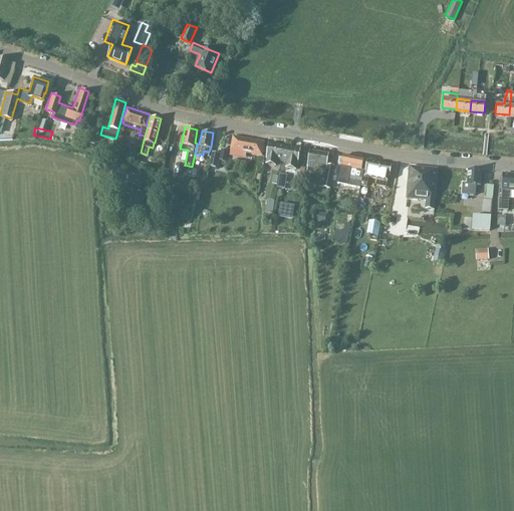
[(233,135),(230,149),(262,155),(265,141),(233,135)]
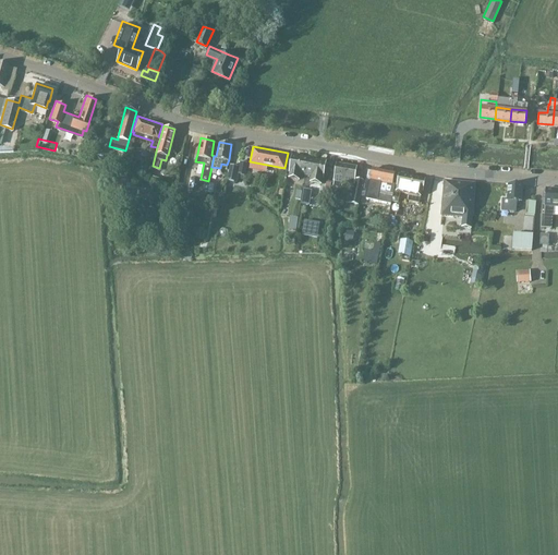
[(305,175),(310,157),(292,154),(289,170),(288,175),(292,176),(299,178),(300,173),(305,175)]
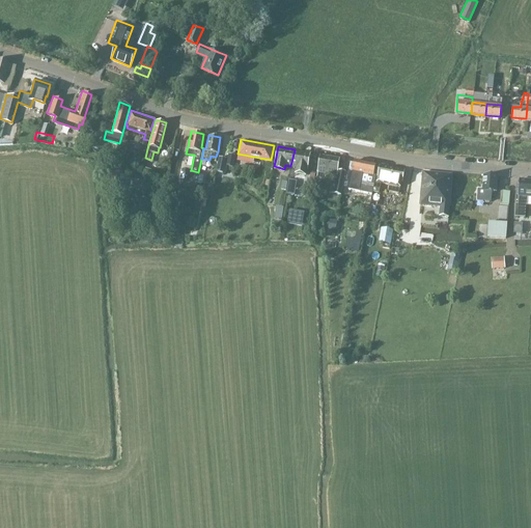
[(307,169),(311,151),(295,149),(290,166),(296,167),(295,170),(306,172),(307,169)]
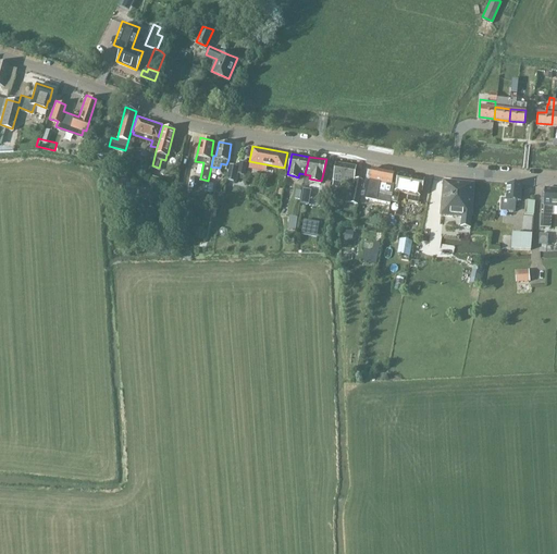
[(244,172),(246,162),(239,160),(237,171),(244,172)]
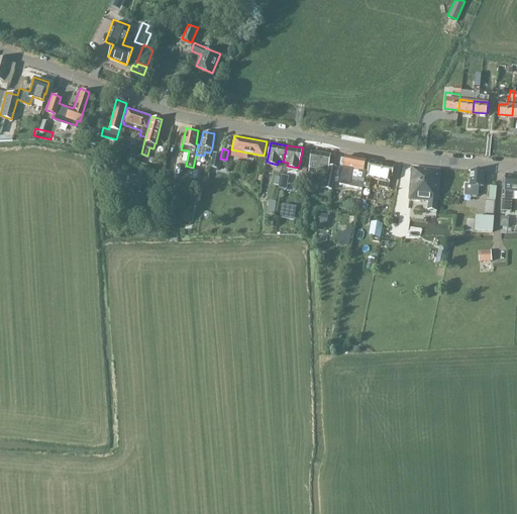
[(330,152),(312,149),(309,166),(327,169),(327,167),(329,168),(328,173),(326,172),(323,186),(332,188),(336,166),(328,165),(330,152)]
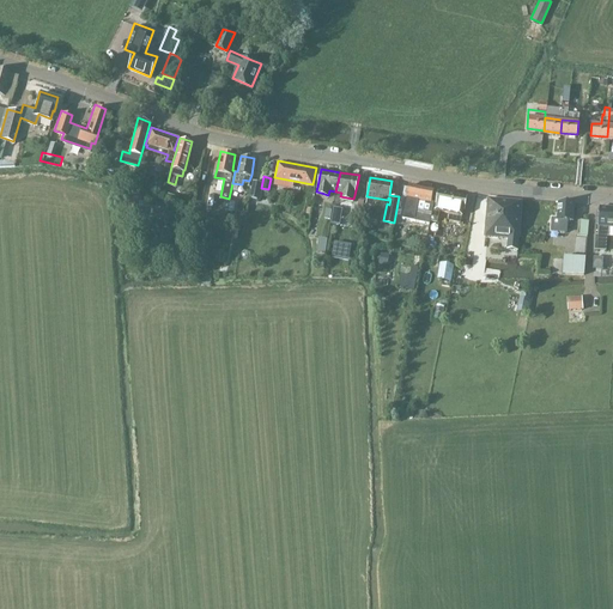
[(259,196),(261,181),(253,178),(249,195),(259,196)]
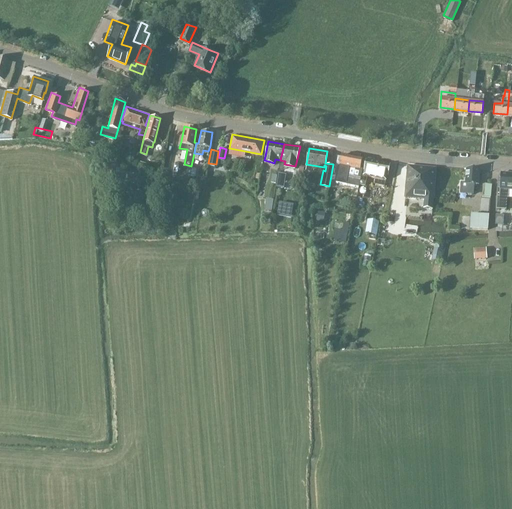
[(341,152),(336,180),(358,185),(358,183),(360,177),(361,173),(362,167),(359,167),(362,156),(341,152)]
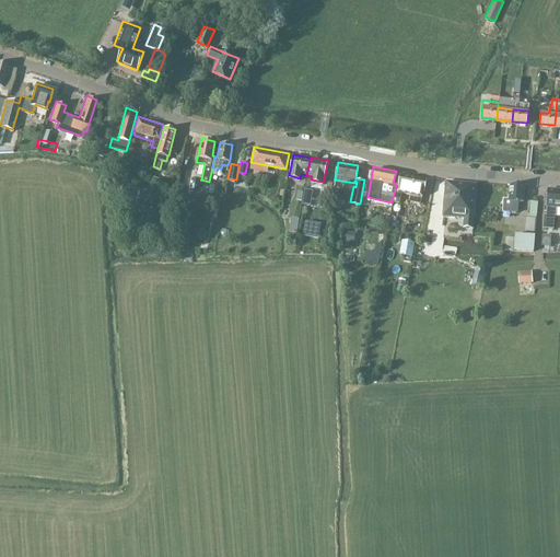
[(426,178),(400,173),(397,189),(395,189),(394,194),(394,197),(393,197),(393,200),(399,201),(401,190),(421,195),(423,189),(426,178)]
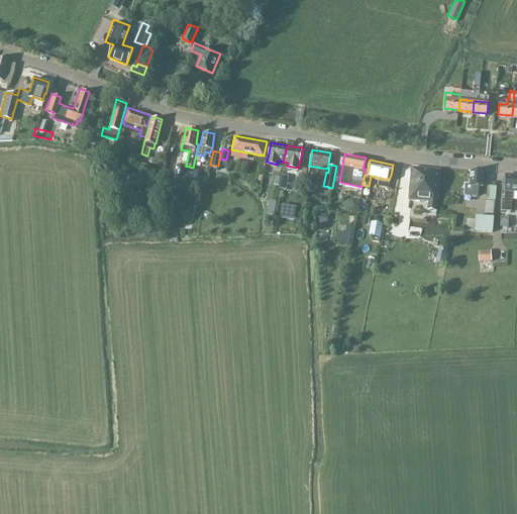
[(109,180),(119,179),(118,163),(108,164),(109,180)]
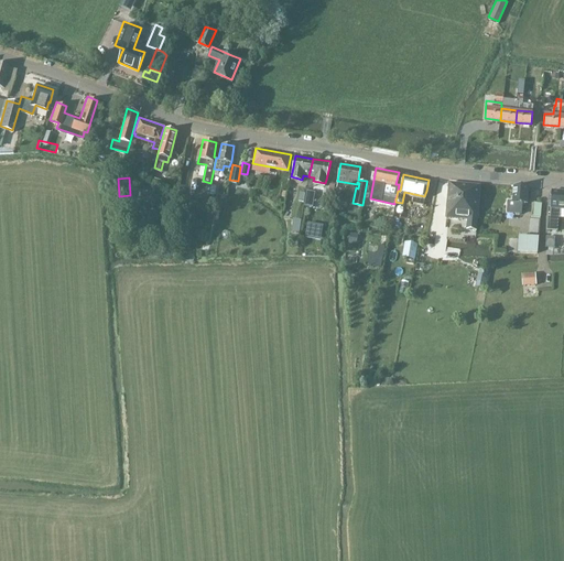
[(456,216),(461,217),(464,182),(448,181),(445,216),(456,216)]
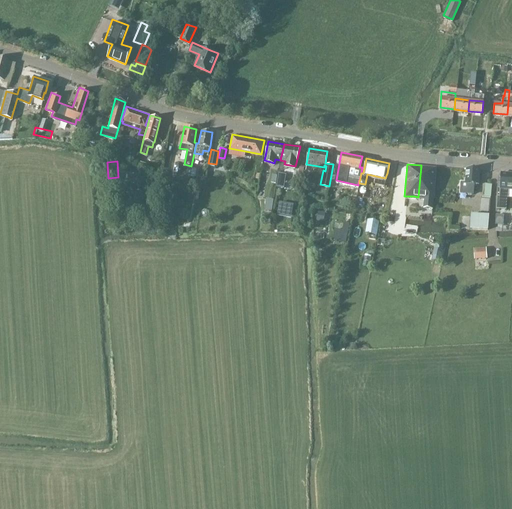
[(435,167),(421,165),(418,197),(432,198),(435,167)]
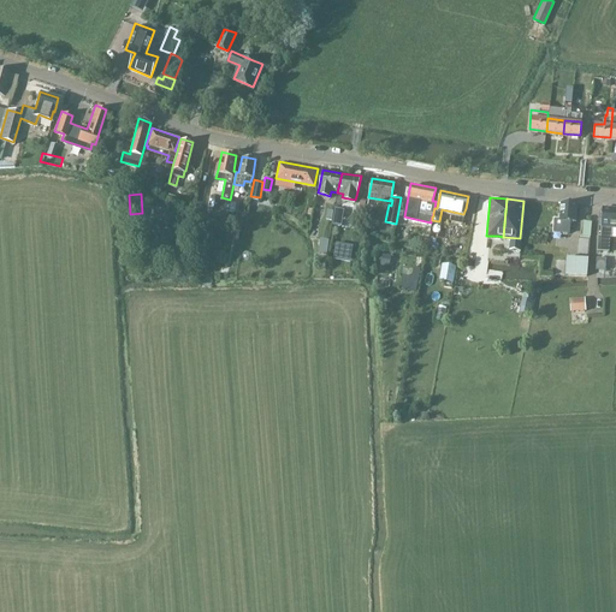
[(575,220),(576,202),(561,201),(560,218),(554,217),(554,230),(569,231),(570,219),(575,220)]
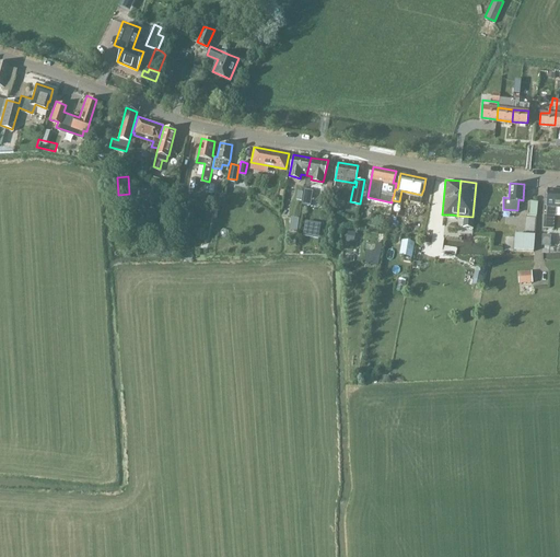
[(310,204),(312,188),(304,187),(302,202),(310,204)]
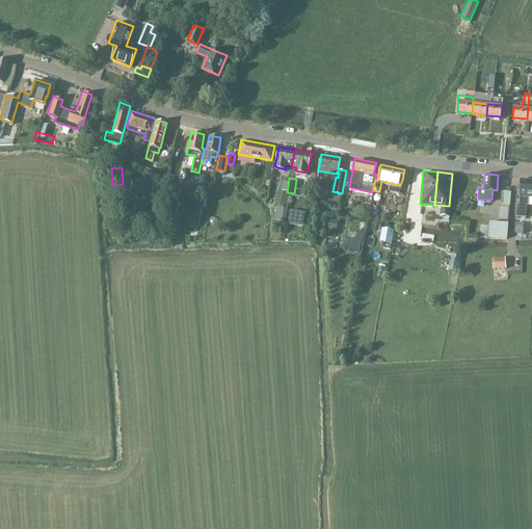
[(531,178),(520,178),(519,194),(519,202),(516,202),(515,215),(526,215),(527,203),(528,203),(528,195),(531,195),(531,178)]
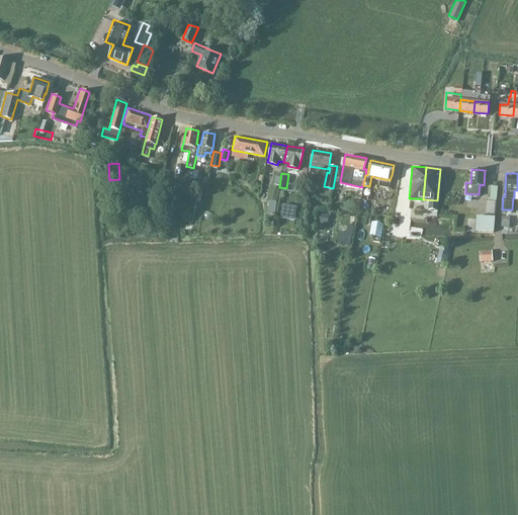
[(274,212),(276,200),(269,198),(267,211),(274,212)]
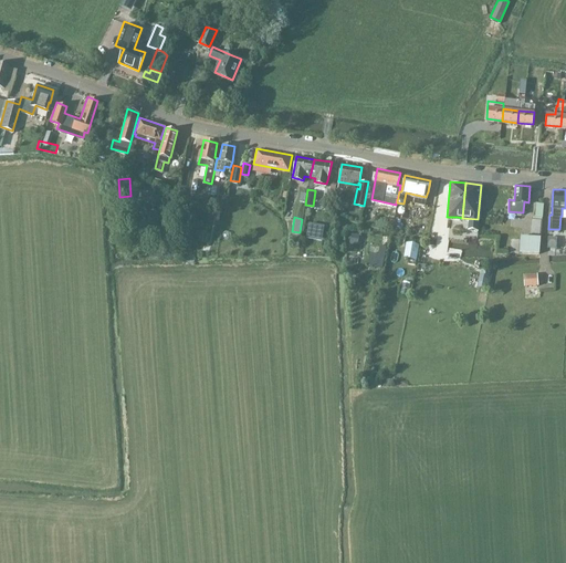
[(538,251),(540,236),(521,235),(520,249),(520,250),(538,251)]
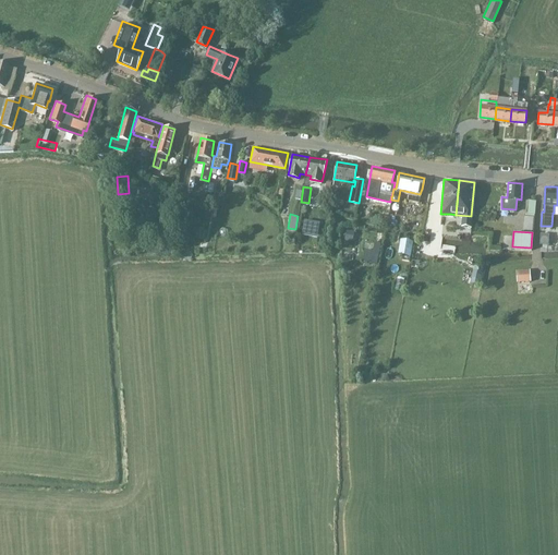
[(401,258),(409,260),(409,255),(410,255),(413,240),(401,238),(399,253),(401,254),(401,258)]
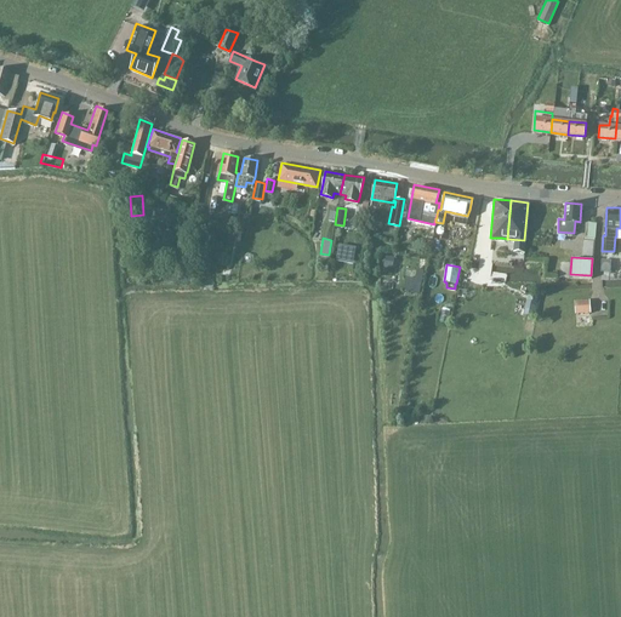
[(406,275),(404,289),(420,291),(423,269),(416,268),(415,276),(406,275)]
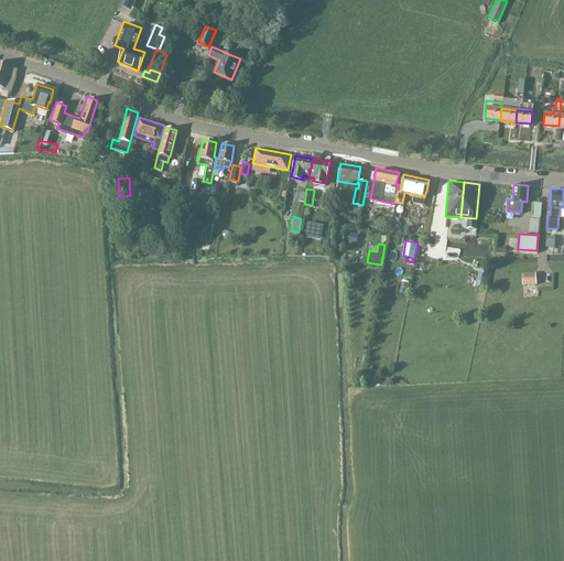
[(522,283),(535,282),(535,271),(522,272),(522,283)]
